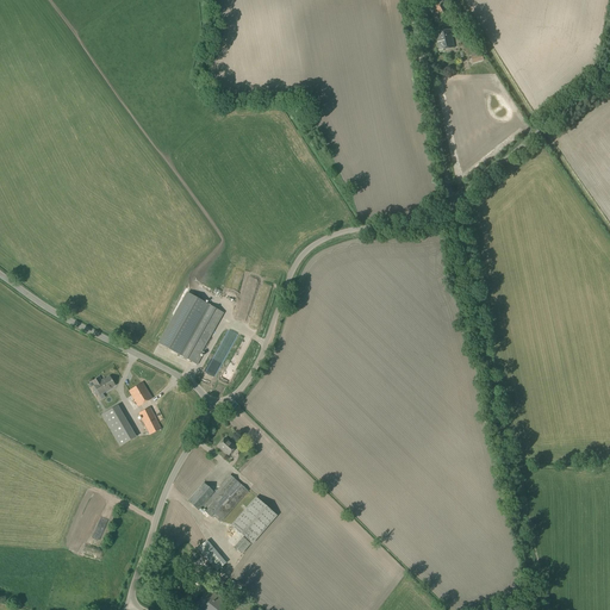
[(448,8),(444,1),(434,8),(440,19),(454,11),(452,6),(448,8)]
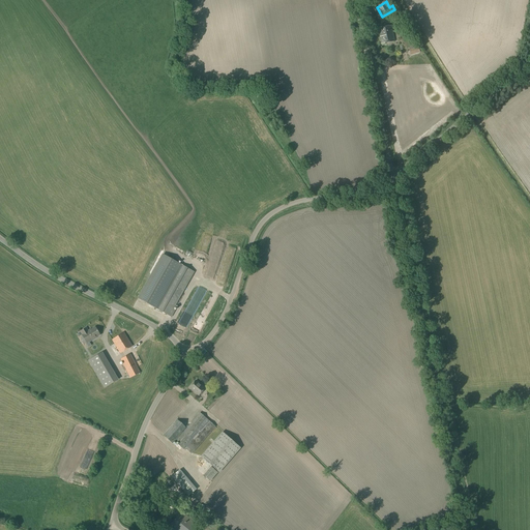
[(363,9),(369,17),(373,13),(369,6),(363,9)]
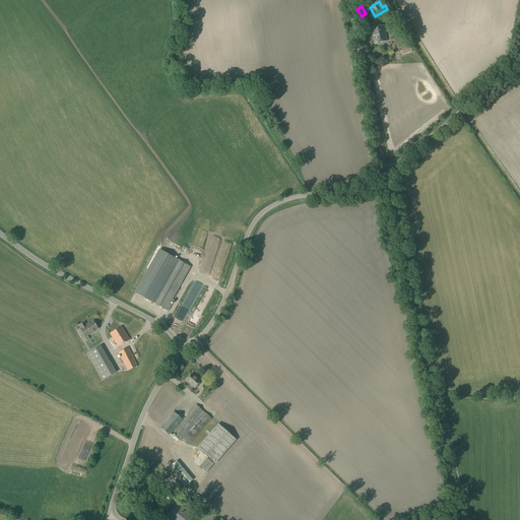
[(374,44),(387,41),(384,25),(372,27),(373,37),(374,44)]
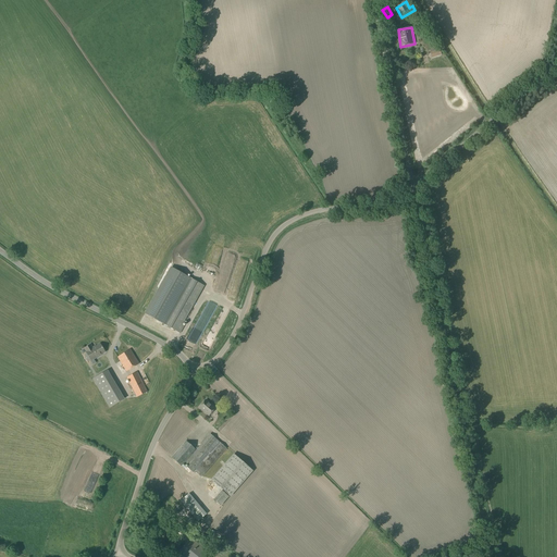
[(180,333),(184,326),(182,325),(203,285),(170,267),(144,313),(162,323),(180,333)]
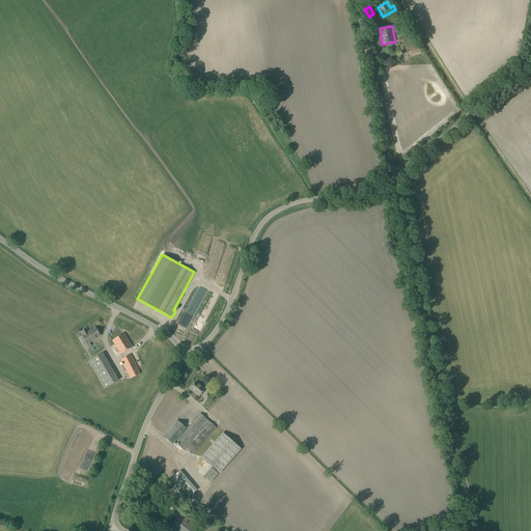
[(86,328),(80,333),(82,336),(82,337),(80,339),(84,345),(86,343),(89,342),(95,338),(100,335),(95,328),(89,332),(86,328)]
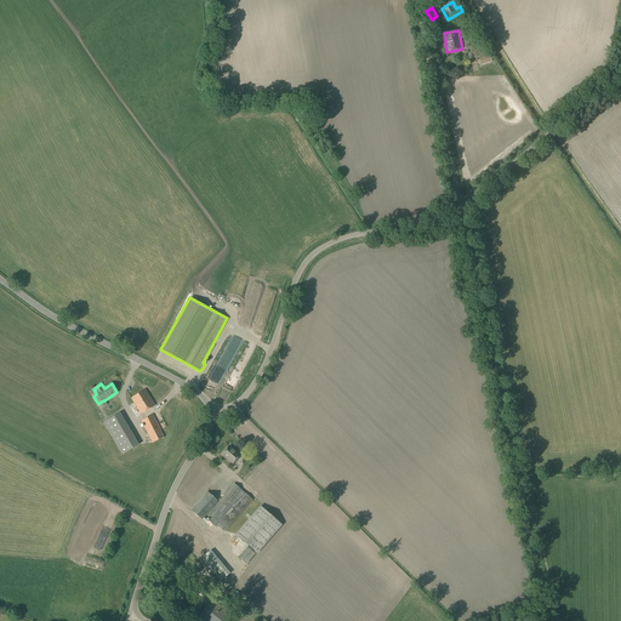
[(141,415),(155,406),(144,389),(130,398),(141,415)]
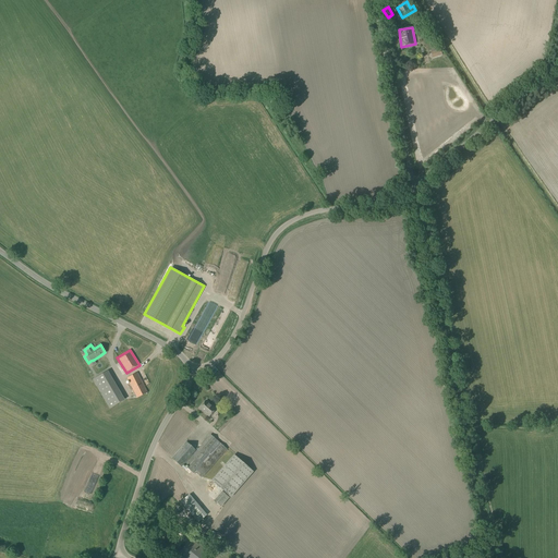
[(110,409),(124,400),(107,372),(93,380),(110,409)]
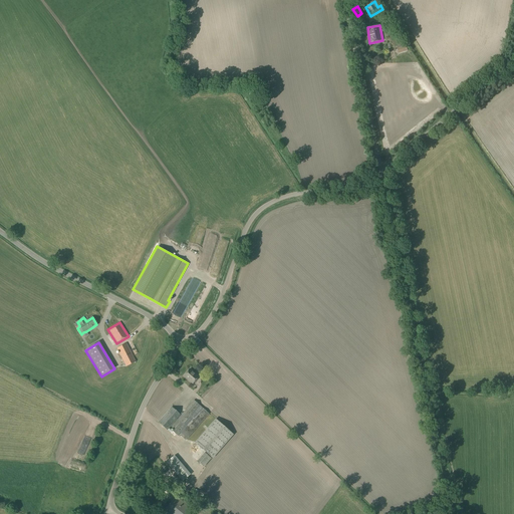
[(125,366),(136,361),(126,343),(116,348),(125,366)]
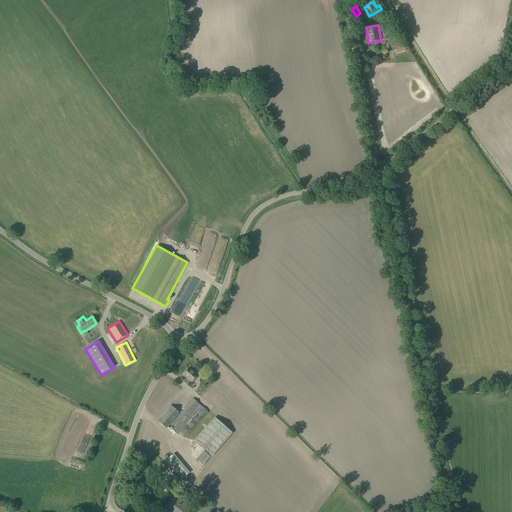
[(191,382),(197,375),(188,368),(183,375),(191,382)]
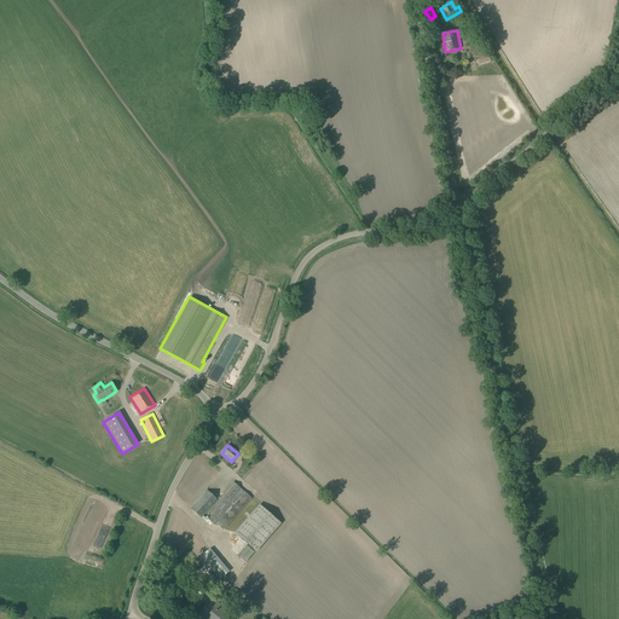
[(225,528),(252,498),(233,482),(218,501),(213,505),(217,499),(206,491),(191,509),(202,518),(204,514),(209,518),(207,519),(214,525),(218,521),(225,528)]
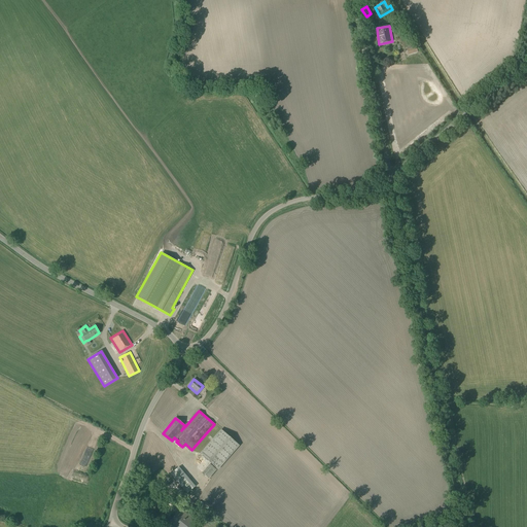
[(216,468),(238,445),(221,431),(200,455),(216,468)]
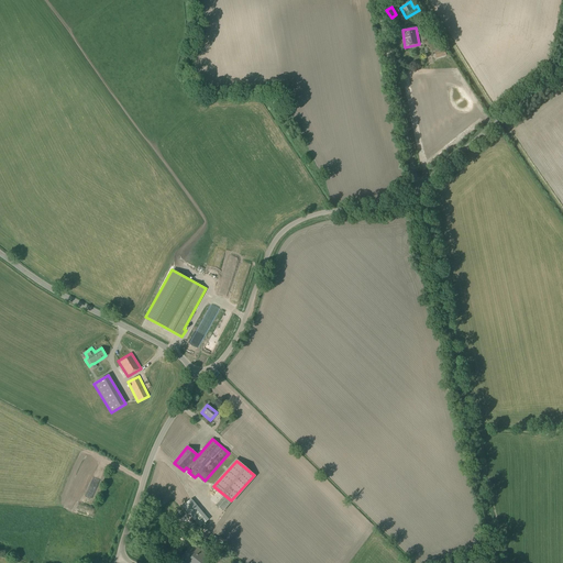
[(191,497),(181,505),(199,526),(209,518),(191,497)]
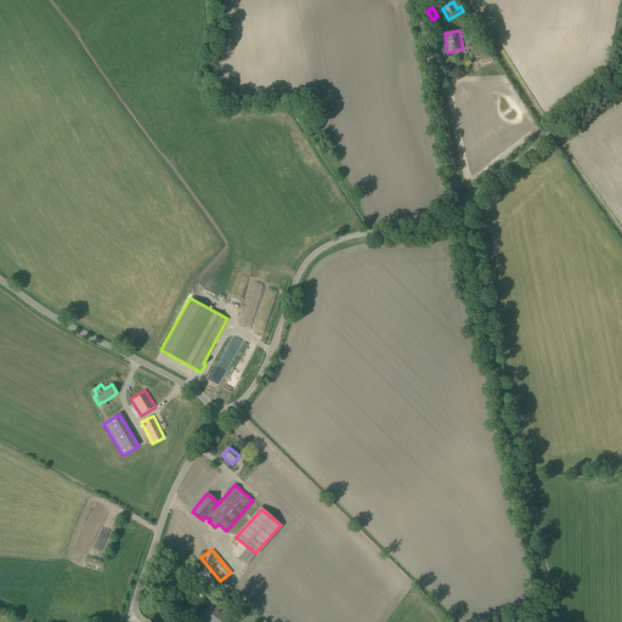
[(207,621),(226,621),(233,615),(214,599),(199,616),(207,621)]
